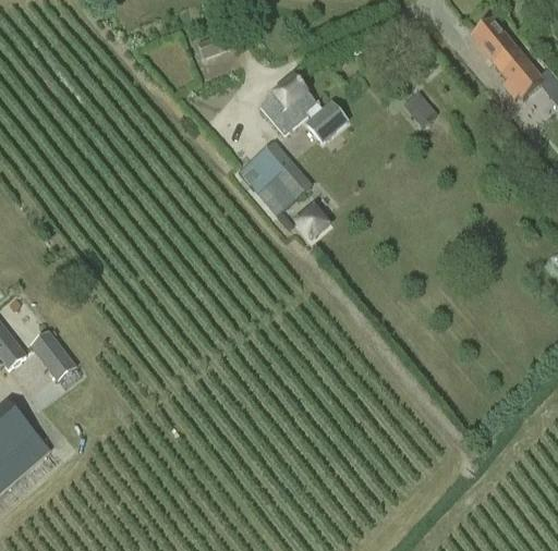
[(531,96),(543,86),(542,85),(550,77),(555,74),(549,69),(545,72),(540,75),(537,72),(493,17),(471,35),(501,73),(508,68),(522,84),(531,96)]
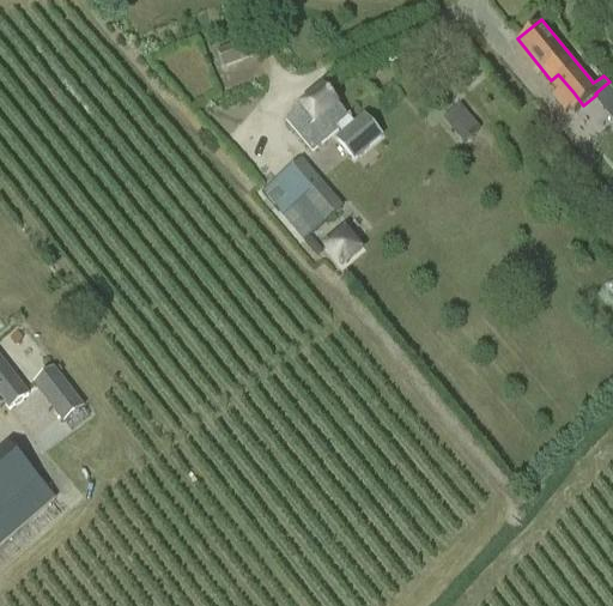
[(223,62),(253,52),(246,35),(216,44),(223,62)]
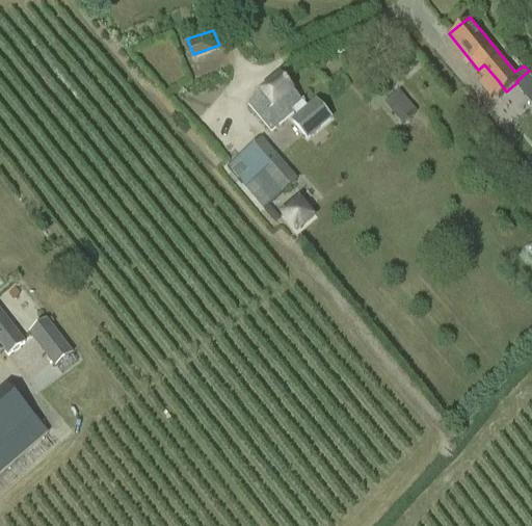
[(271,128),(293,108),(303,120),(320,105),(310,94),(303,99),(280,72),(247,100),(271,128)]
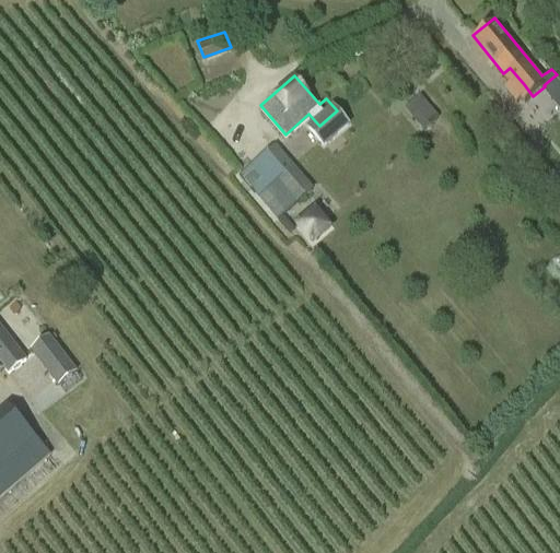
[(404,104),(423,127),(440,113),(420,90),(404,104)]
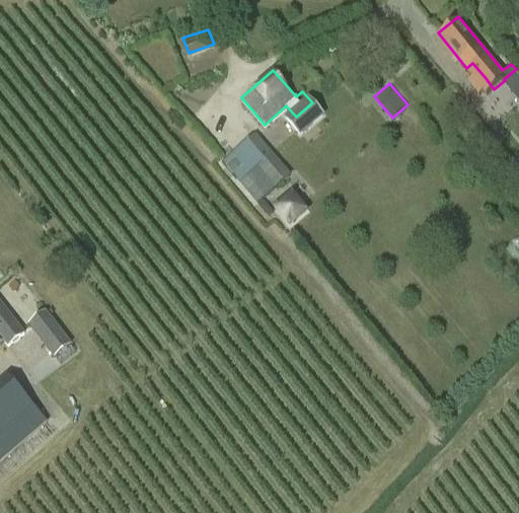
[(274,149),(257,129),(222,159),(257,201),(291,171),(273,149),(274,149)]
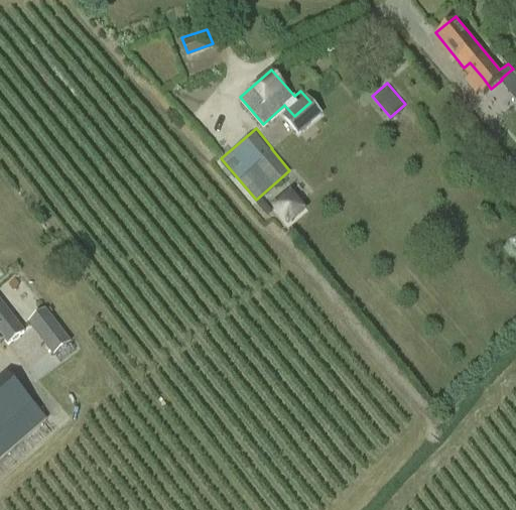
[(286,223),(306,208),(290,188),(272,204),(286,223)]
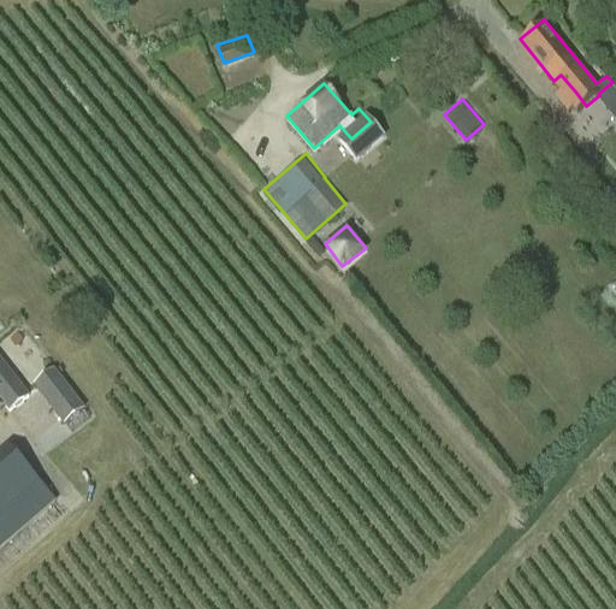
[(0,402),(4,401),(9,407),(28,392),(0,354),(0,402)]
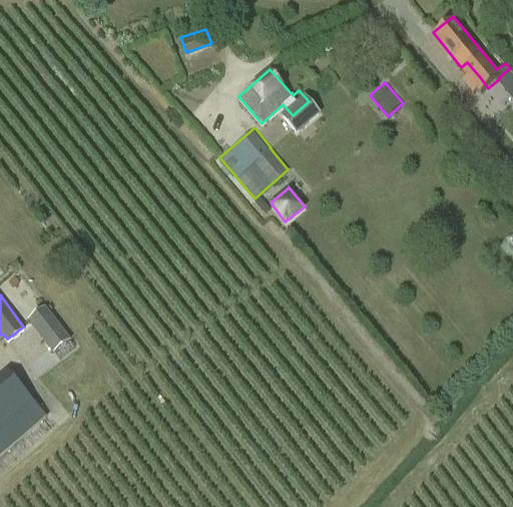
[(44,306),(28,318),(53,350),(69,339),(44,306)]
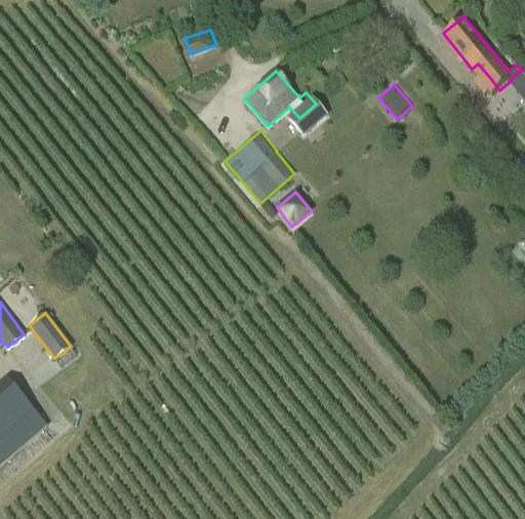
[(7,374),(0,381),(0,464),(48,423),(7,374)]
